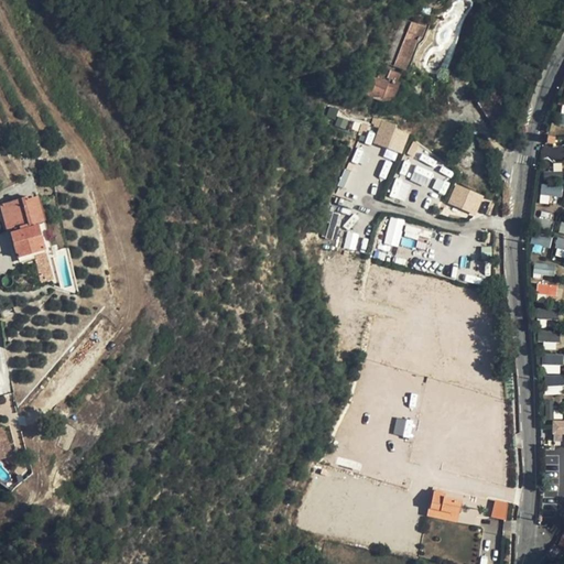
[(509,0),(508,0),(495,0),(492,6),(506,10),(509,0)]
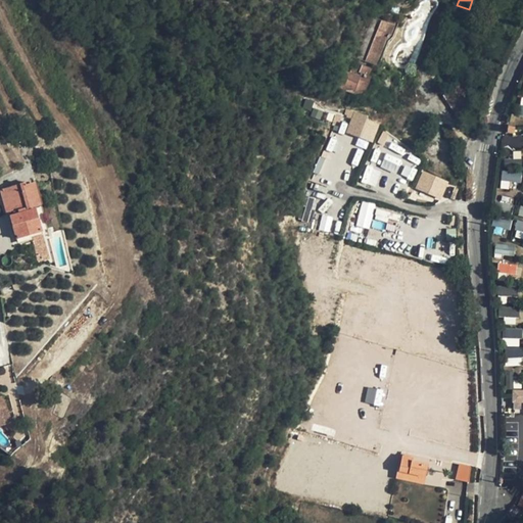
[(491,8),(480,4),(477,12),(488,17),(491,8)]
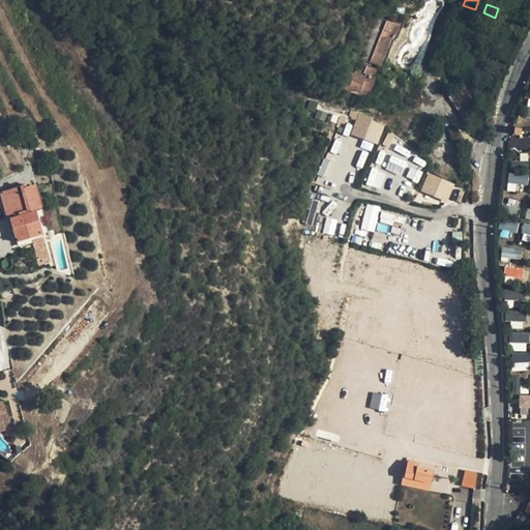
[(521,11),(508,7),(507,11),(519,17),(521,11)]
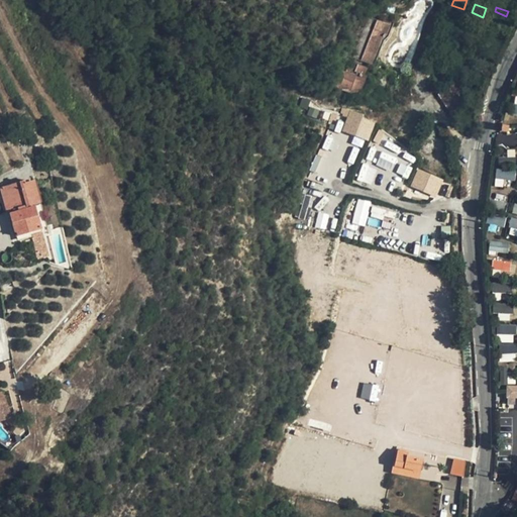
[(506,16),(495,11),(491,20),(503,24),(506,16)]
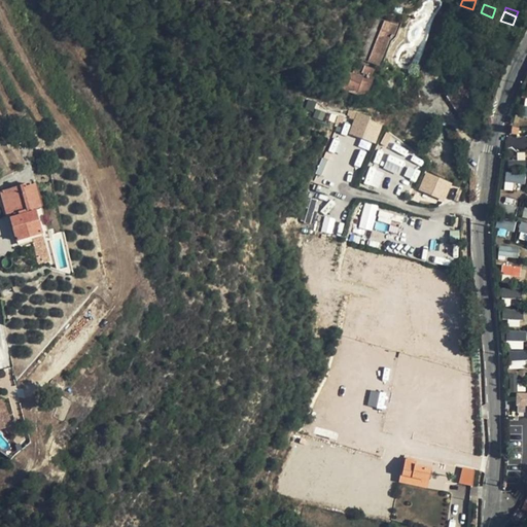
[(457,12),(454,21),(465,26),(469,16),(457,12)]
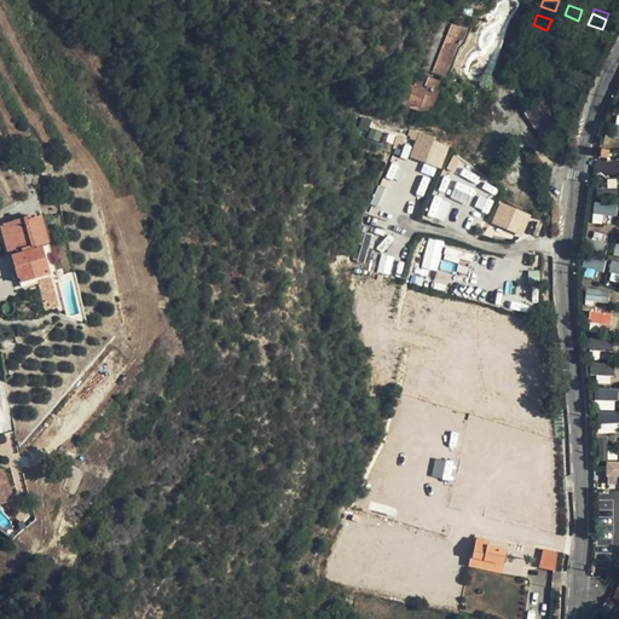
[(466,30),(444,21),(424,69),(444,77),(460,39),(462,40),(466,30)]
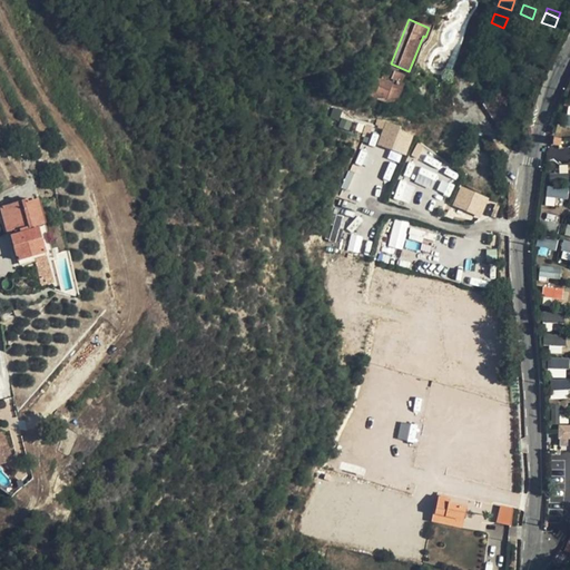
[(517,21),(513,31),(526,36),(529,26),(517,21)]
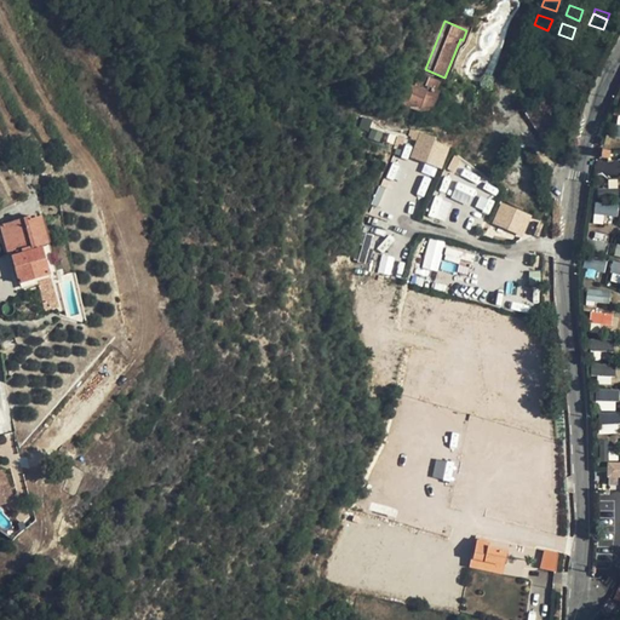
[(547,30),(534,24),(533,29),(546,35),(547,30)]
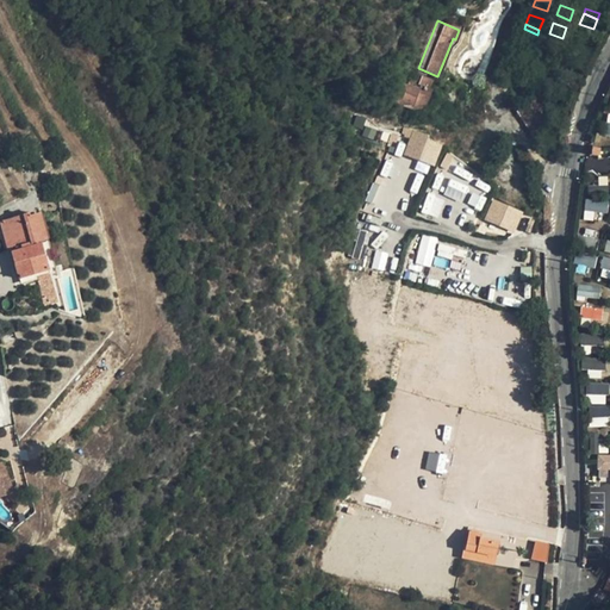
[(577,32),(573,42),(586,48),(590,37),(577,32)]
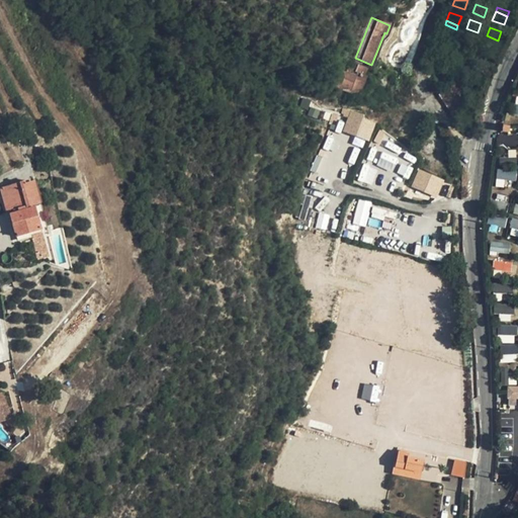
[(466,28),(464,32),(476,36),(478,32),(466,28)]
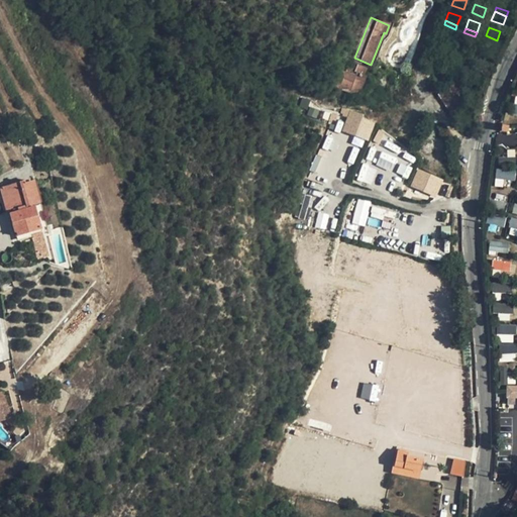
[(486,35),(484,39),(495,44),(497,40),(486,35)]
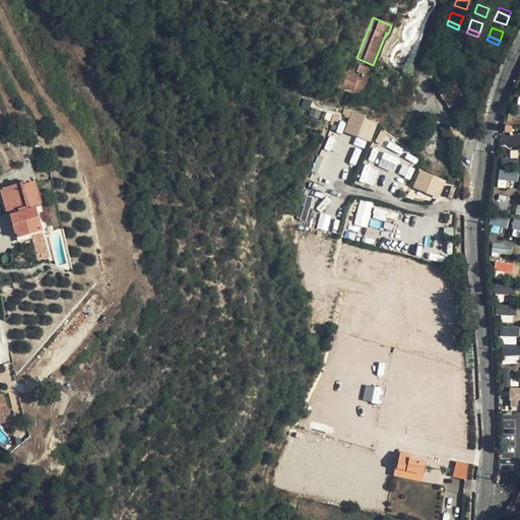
[(371,67),(361,63),(356,71),(362,73),(367,75),(371,67)]
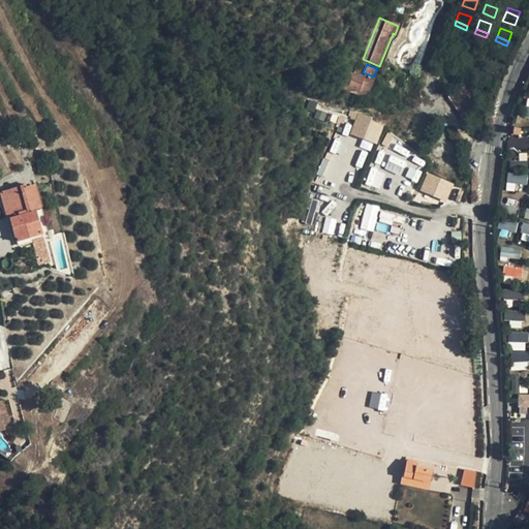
[(367,79),(348,71),(343,86),(368,95),(374,76),(373,76),(368,74),(367,79)]
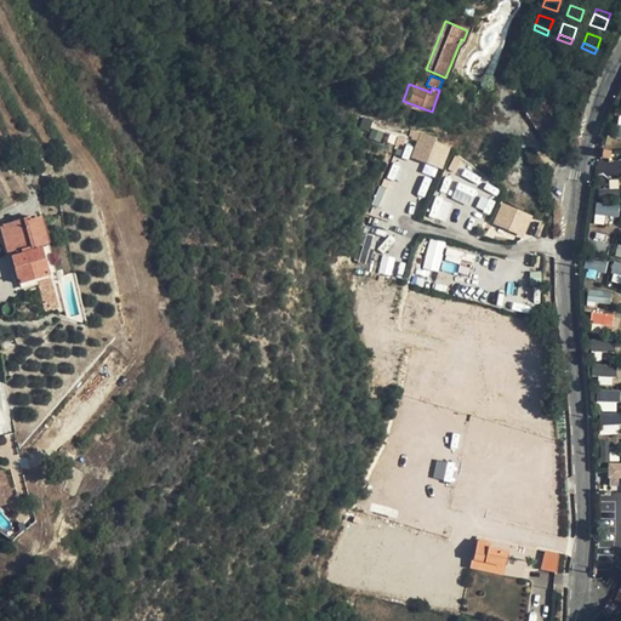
[(548,102),(540,108),(545,115),(553,110),(548,102)]
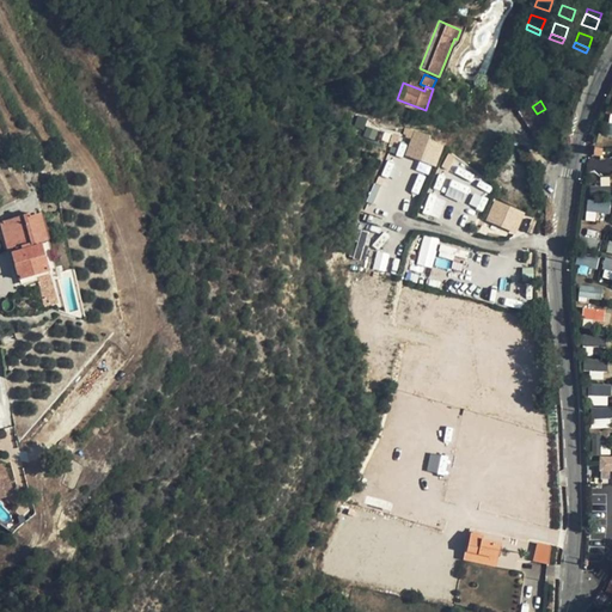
[(531,105),(520,112),(530,127),(540,120),(537,114),(532,106),(531,105)]
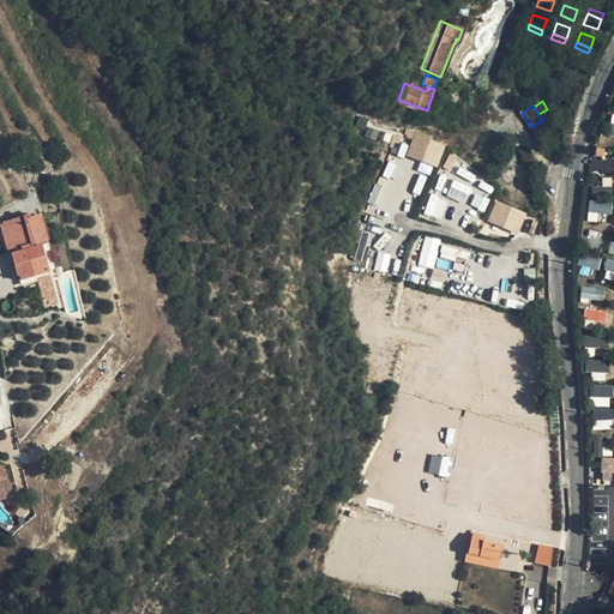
[(531,127),(530,128),(539,140),(551,132),(542,120),(531,127)]
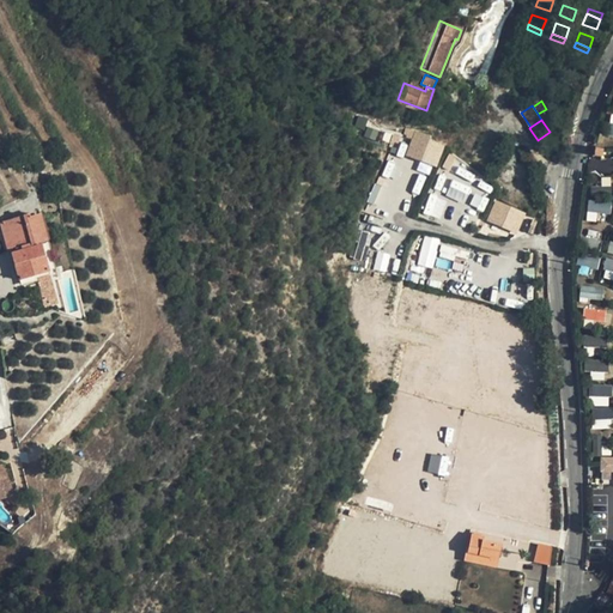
[(436,168),(445,143),(414,131),(405,156),(436,168)]
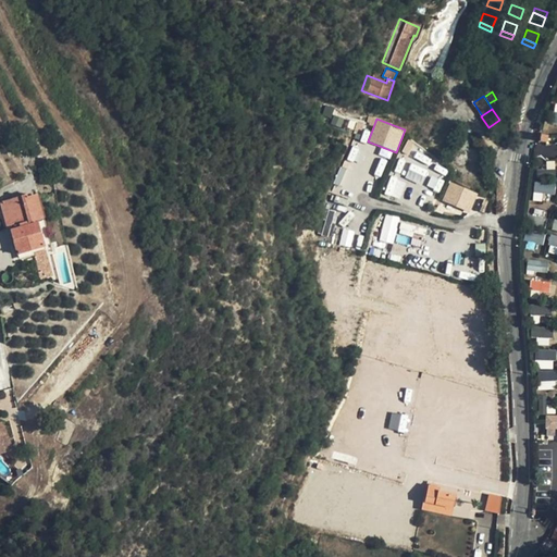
[(394,174),(422,183),(428,168),(399,159),(394,174)]
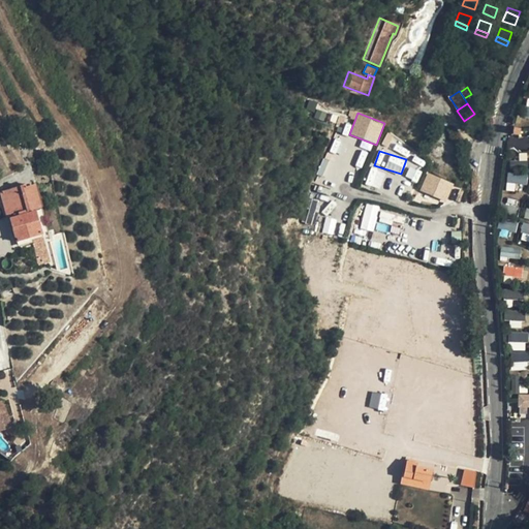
[(370,167),(365,185),(380,189),(385,172),(370,167)]
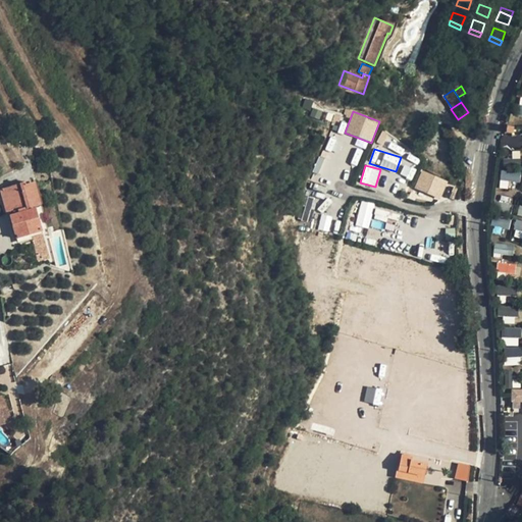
[(404,165),(400,174),(411,179),(415,170),(404,165)]
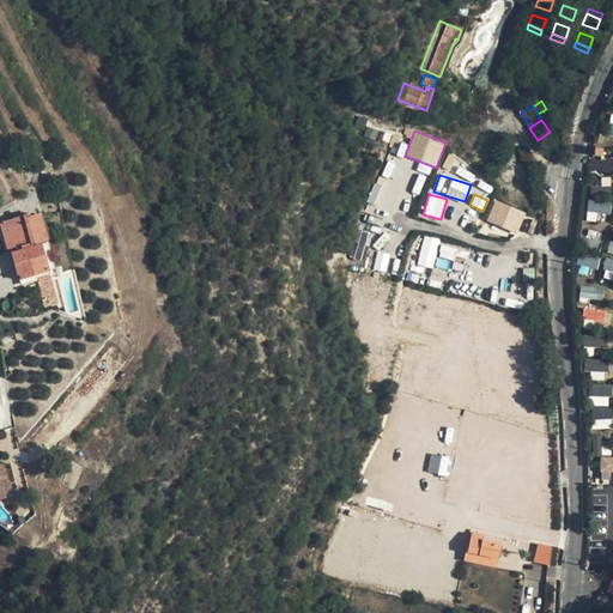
[(588,213),(611,213),(611,195),(588,195),(588,213)]
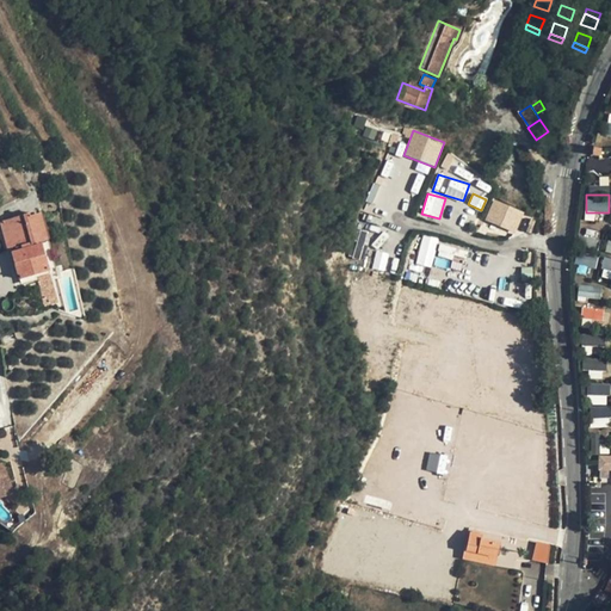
[(493,198),(485,220),(514,233),(524,211),(493,198)]
